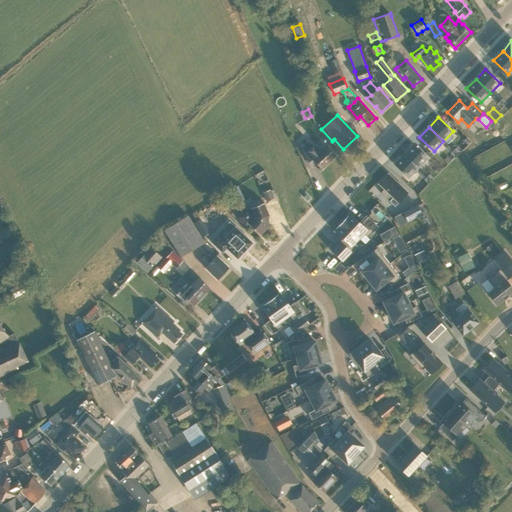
[(313,144),(312,145),(307,139),(300,146),(309,162),(312,159),(321,169),(335,156),(326,145),(320,151),(313,144)]
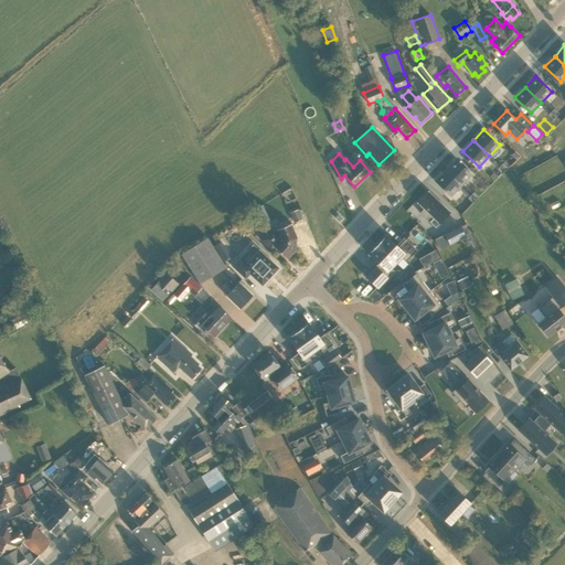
[(456,159),(445,170),(461,185),(471,174),(456,159)]
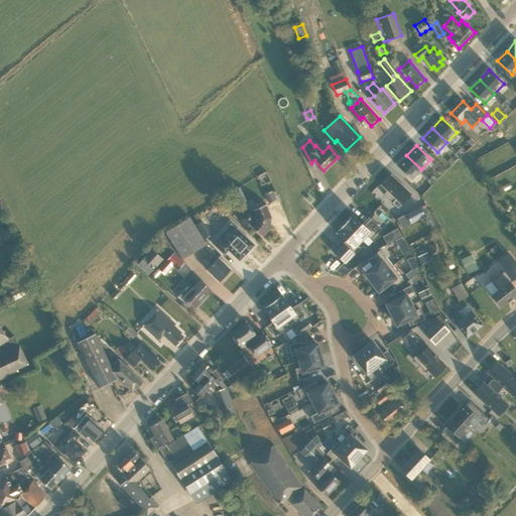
[(406,155),(397,165),(411,179),(421,169),(406,155)]
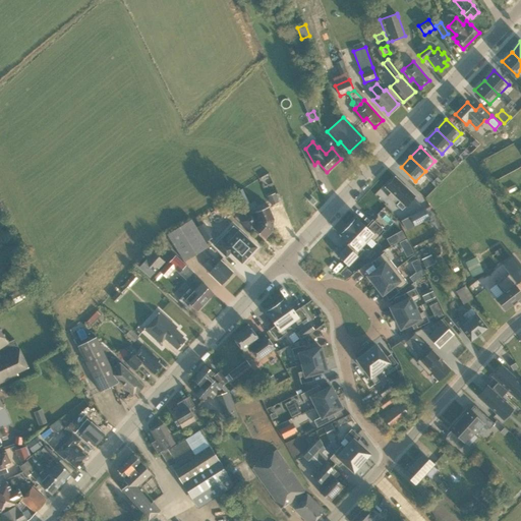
[(401,211),(415,196),(414,195),(395,176),(385,186),(399,200),(396,205),(401,211)]
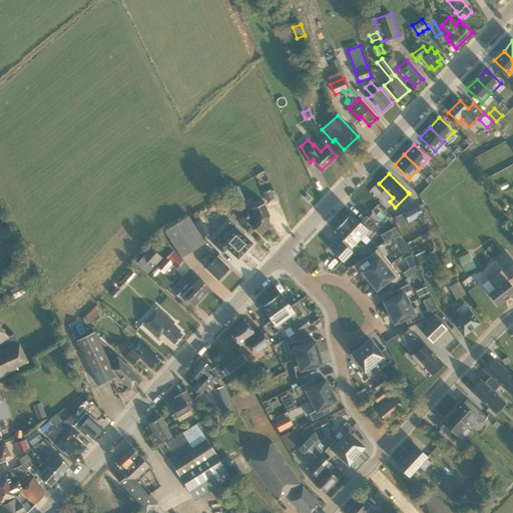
[(275,199),(271,190),(264,193),(268,202),(275,199)]
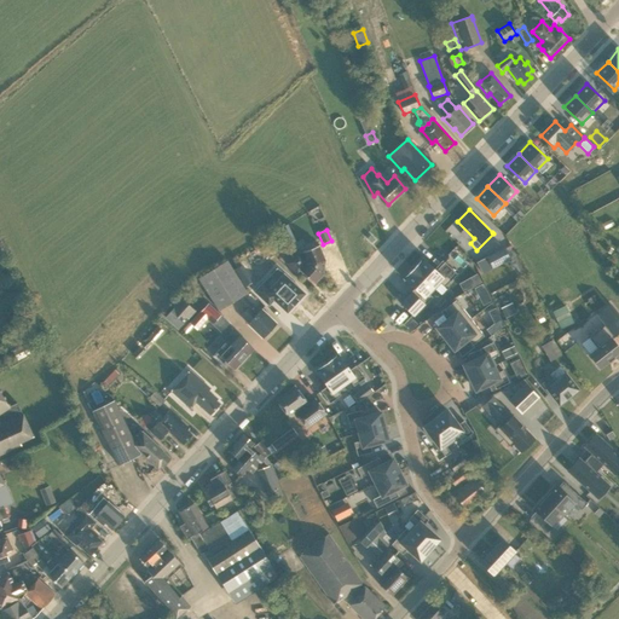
[(304,254),(324,273),(334,264),(310,239),(299,250),(304,254)]
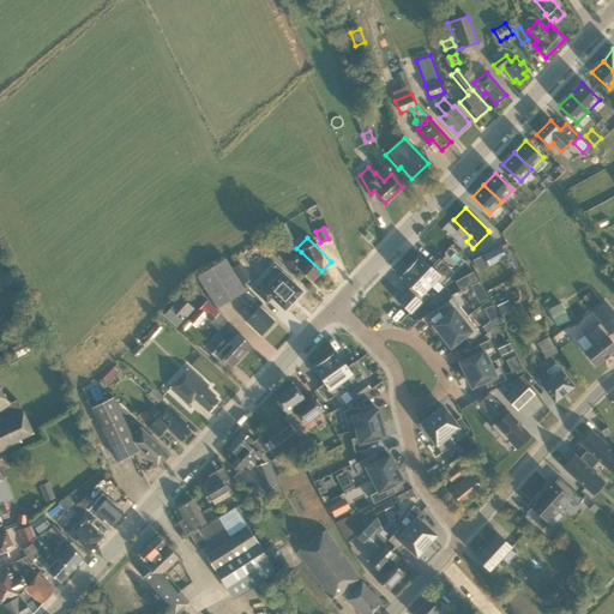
[(482,254),(488,266),(506,257),(500,245),(482,254)]
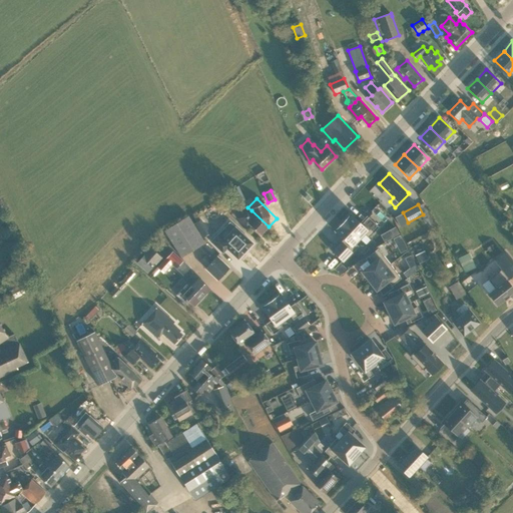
[(260,235),(269,226),(251,210),(242,219),(260,235)]
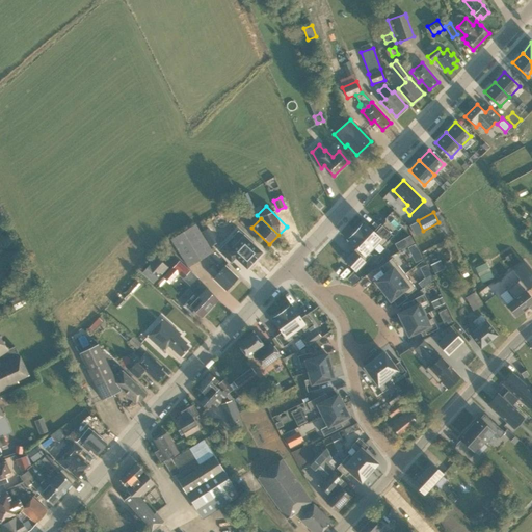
[(362,224),(355,231),(374,248),(378,243),(381,246),(393,236),(381,225),(375,233),(373,231),(364,222),(362,224)]
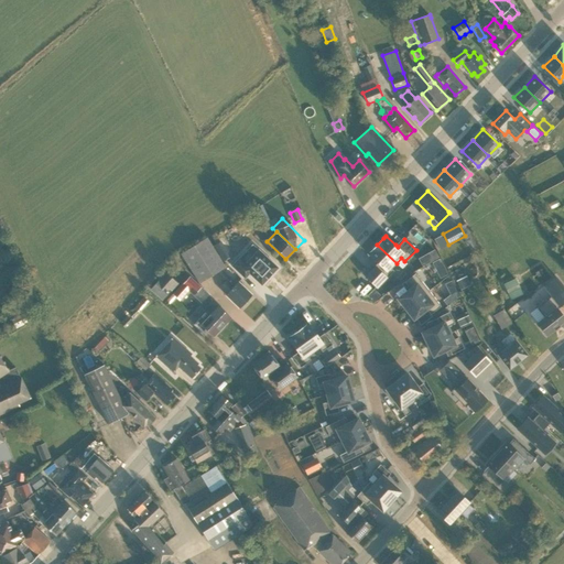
[(181,253),(199,283),(226,267),(207,237),(181,253)]
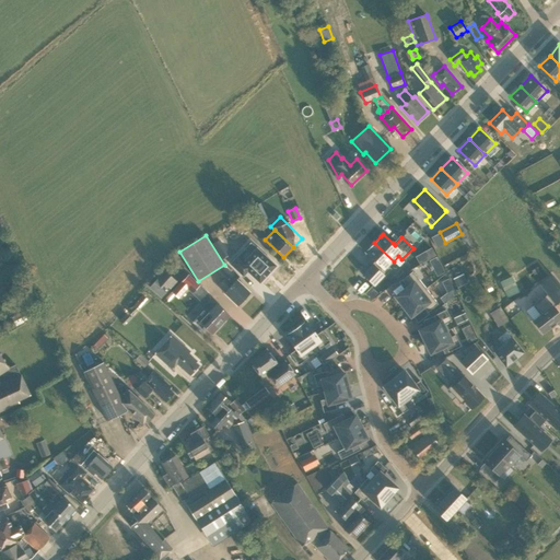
[(435,246),(443,243),(439,235),(432,238),(435,246)]
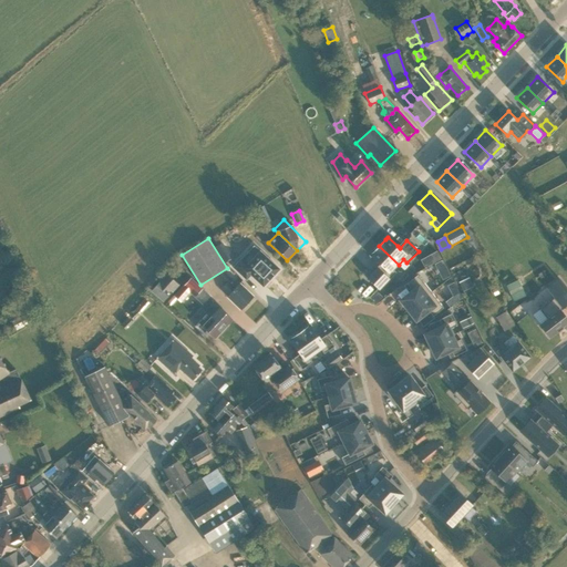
[(215,246),(220,255),(227,250),(222,243),(215,246)]
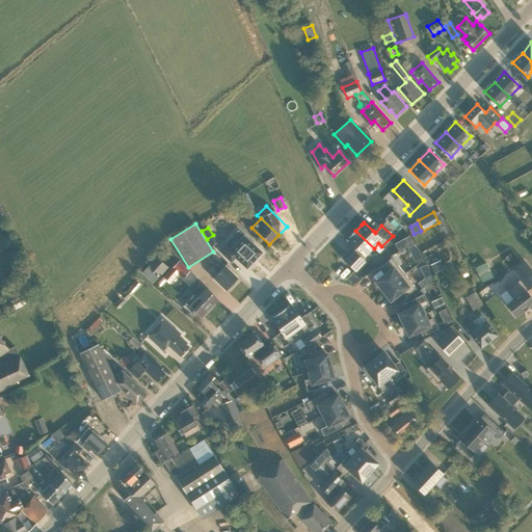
[(369,254),(374,248),(355,231),(349,238),(347,240),(355,248),(344,261),(355,271),(371,256),(369,254)]
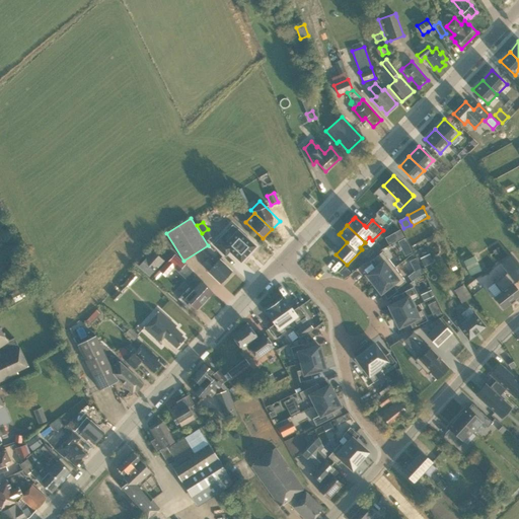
[(225,255),(229,251),(240,263),(255,246),(238,229),(226,242),(220,237),(213,244),(225,255)]
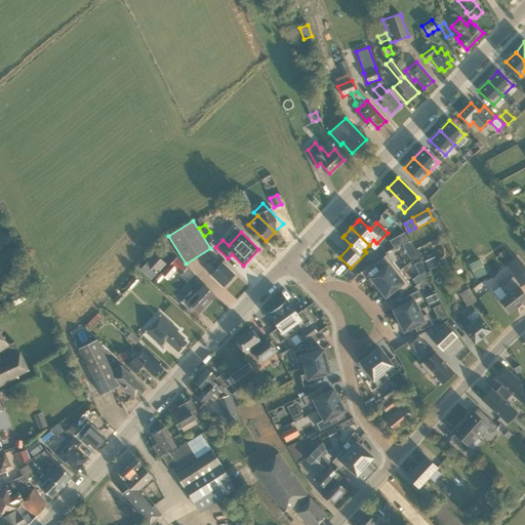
[(404,232),(397,236),(401,243),(408,239),(404,232)]
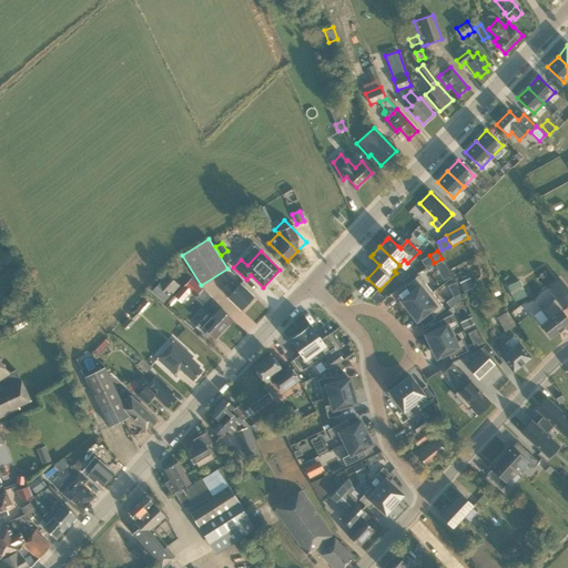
[(443,260),(435,264),(437,270),(446,265),(443,260)]
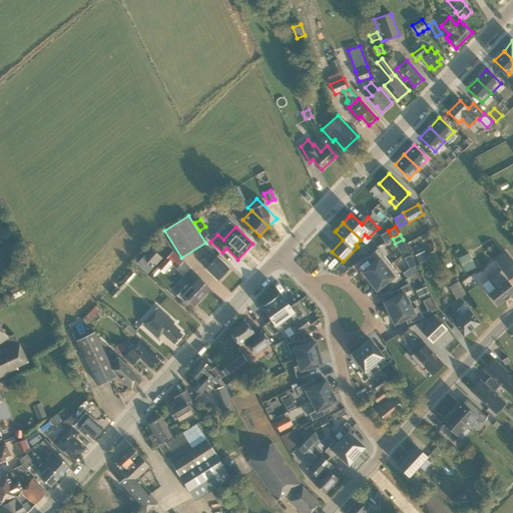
[(365,252),(376,248),(374,242),(363,245),(365,252)]
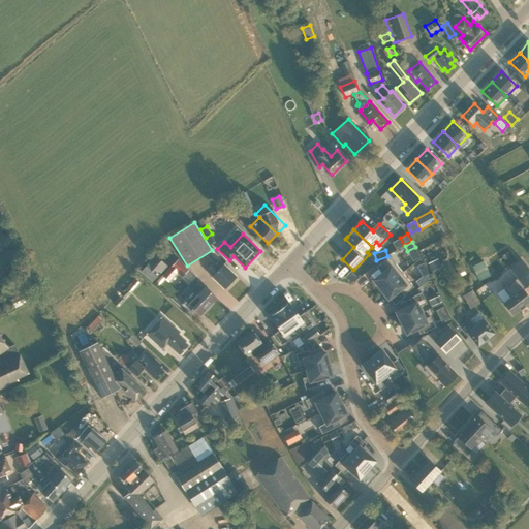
[(163,261),(156,254),(155,254),(149,260),(149,261),(141,271),(152,281),(160,272),(160,273),(167,266),(163,261)]
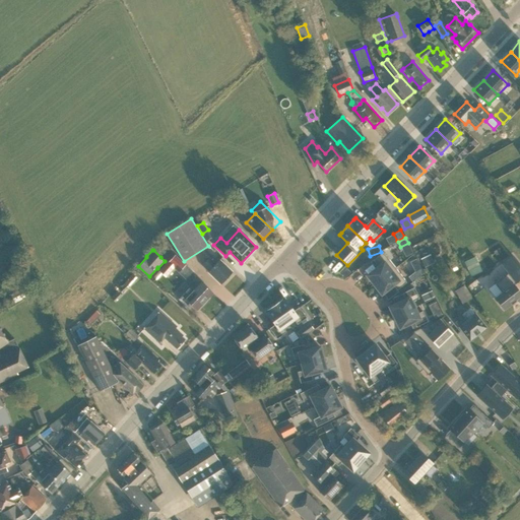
[(374,283),(395,267),(383,252),(373,259),(378,266),(375,268),(367,275),(374,283)]
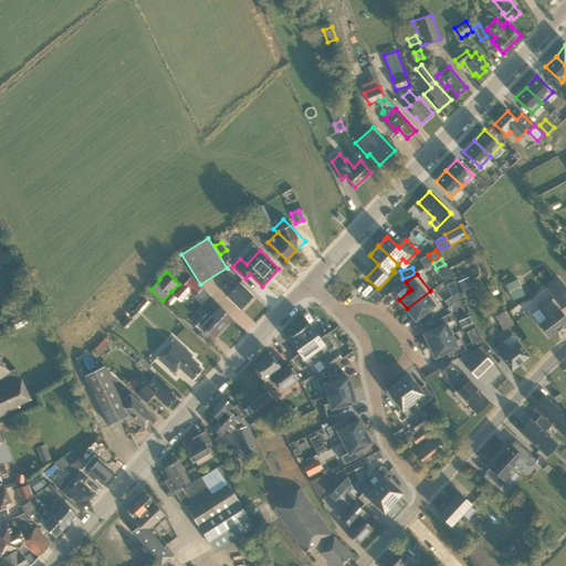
[(182,284),(174,294),(177,297),(180,302),(190,291),(195,296),(202,287),(190,276),(182,284)]
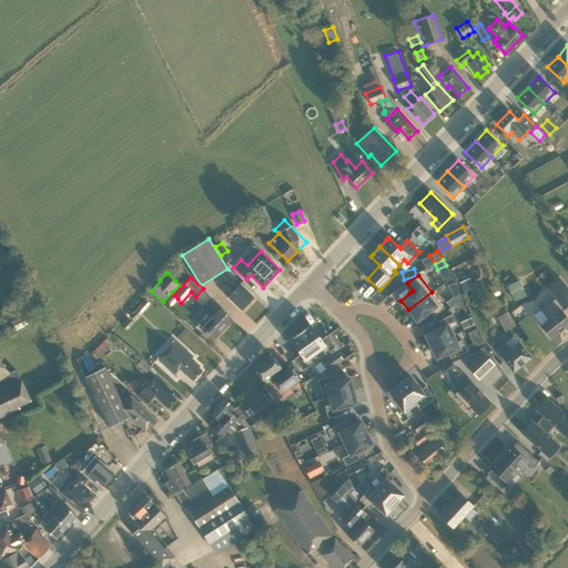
[(469,277),(459,283),(464,292),(474,286),(469,277)]
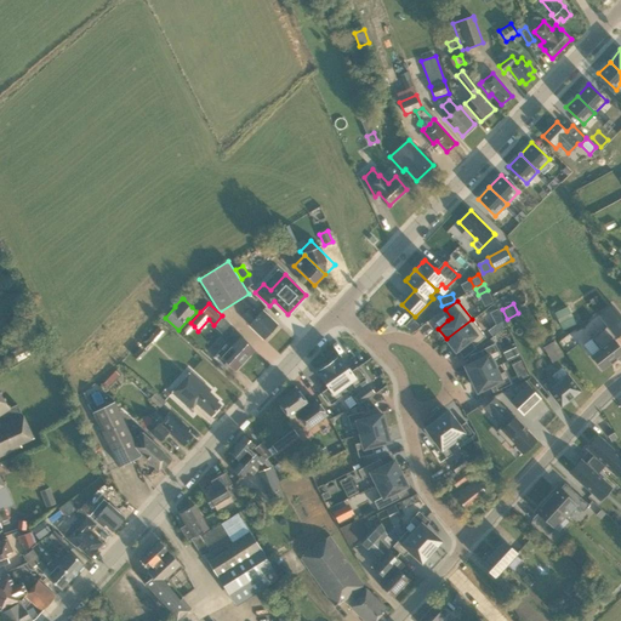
[(599,349),(591,355),(602,369),(610,363),(616,359),(615,358),(620,353),(620,349),(614,340),(620,334),(620,315),(611,305),(598,315),(607,326),(591,339),(599,349)]
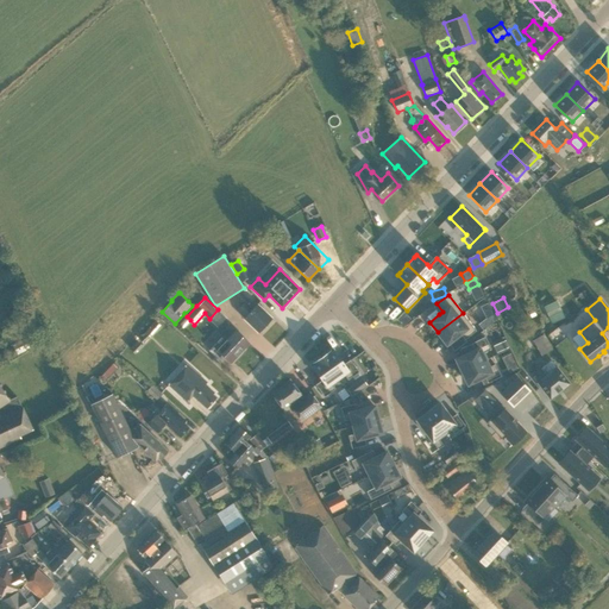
[(552,324),(565,318),(557,300),(544,306),(552,324)]
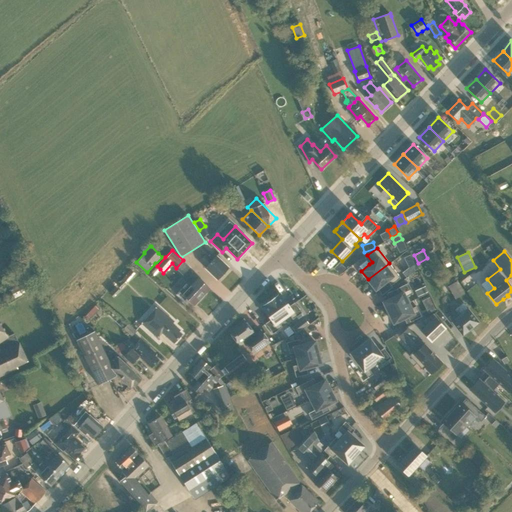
[(216,255),(212,259),(206,253),(200,259),(206,265),(204,267),(217,280),(229,267),(216,255)]
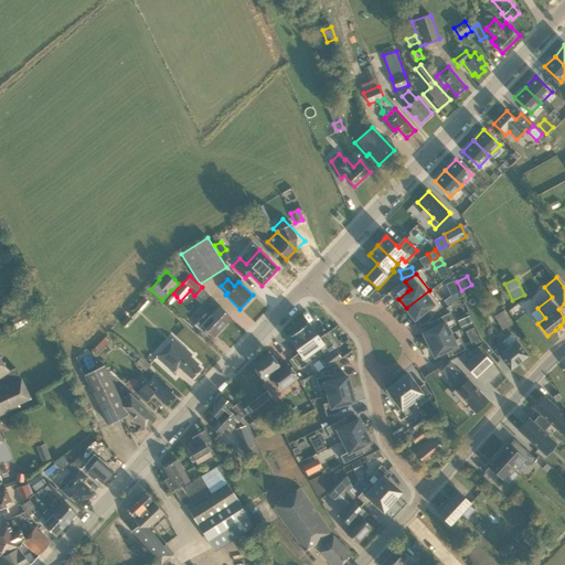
[(441,307),(429,290),(406,308),(415,319),(416,318),(427,310),(432,315),(441,307)]
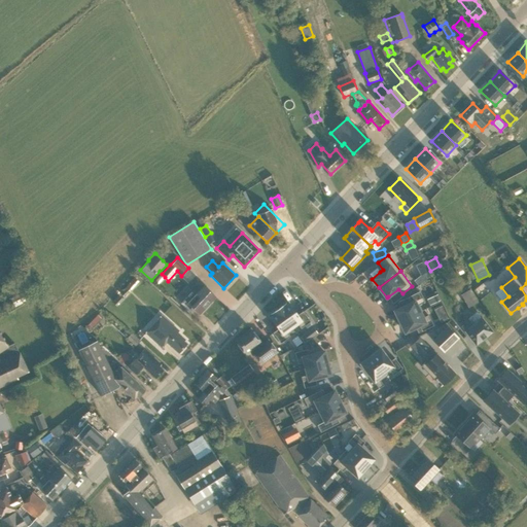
[(125,297),(139,281),(135,277),(120,293),(125,297)]
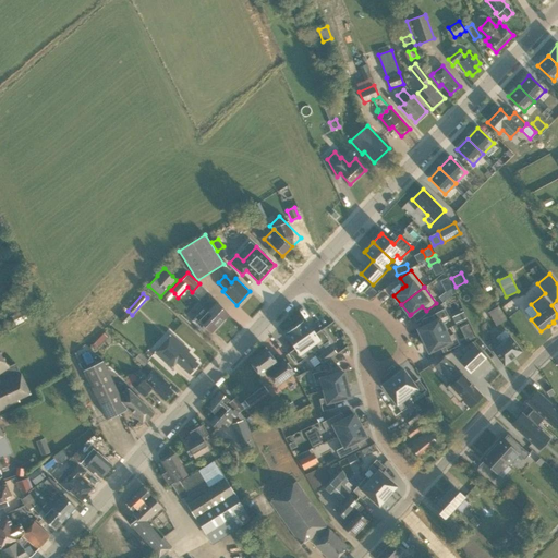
[(215,304),(209,299),(204,303),(202,305),(204,307),(192,319),(201,328),(204,325),(209,330),(213,328),(214,329),(229,314),(216,302),(215,304)]
